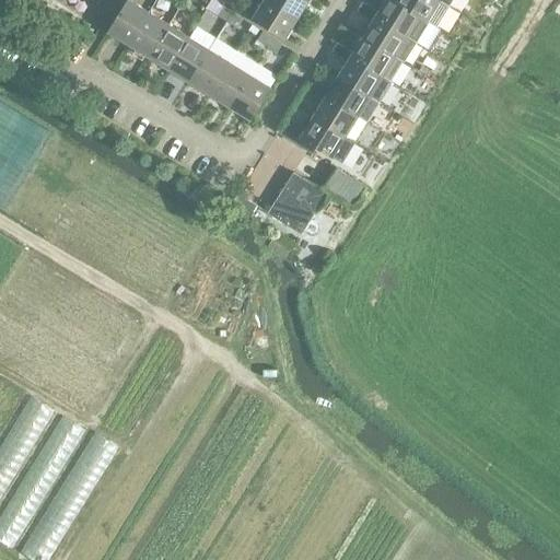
[(115,4),(106,0),(105,0),(100,10),(108,14),(115,4)]
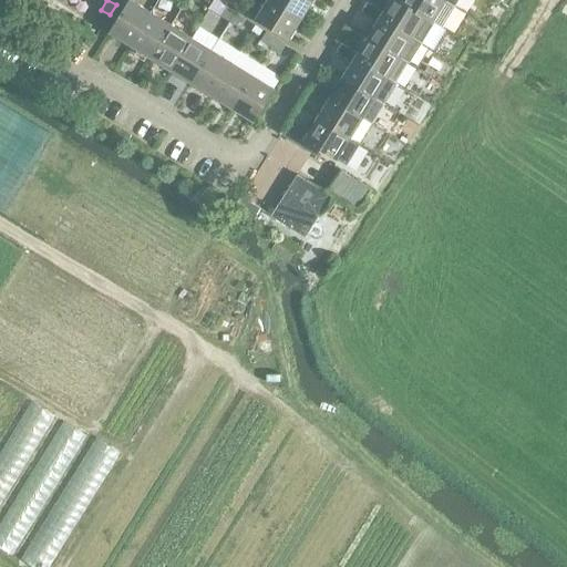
[(132,44),(152,12),(132,0),(131,0),(111,32),(132,44)]
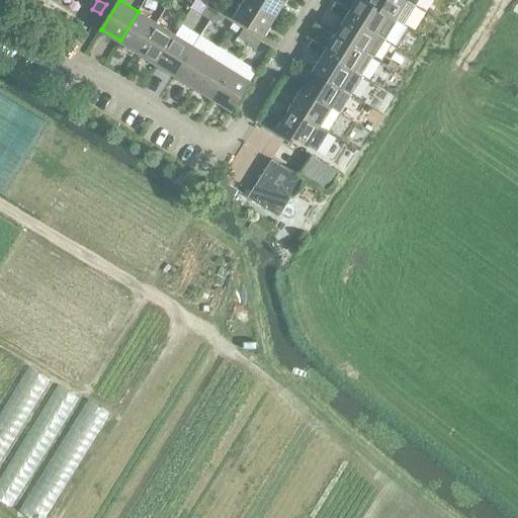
[(276,15),(251,0),(244,0),(235,15),(265,33),(276,15)]
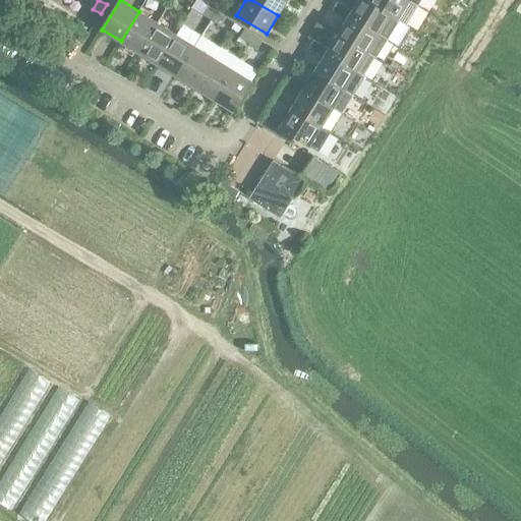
[(287,0),(252,0),(278,15),(287,0)]
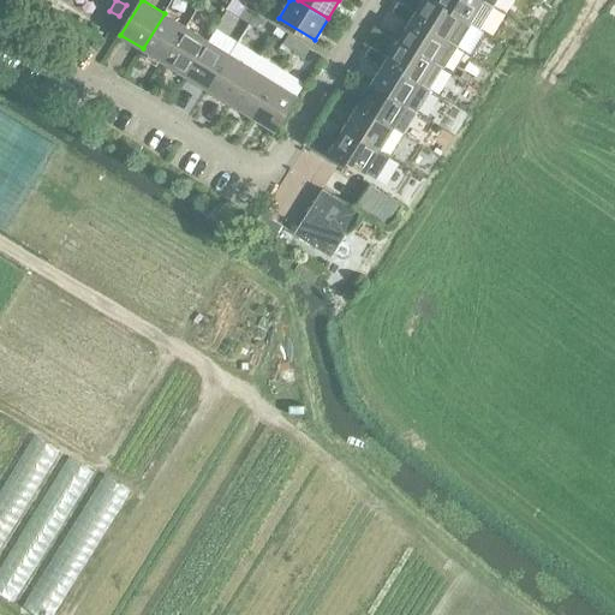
[(406,7),(401,16),(410,22),(412,17),(447,39),(459,46),(472,24),(460,17),(434,0),(422,0),(415,13),(406,7)]
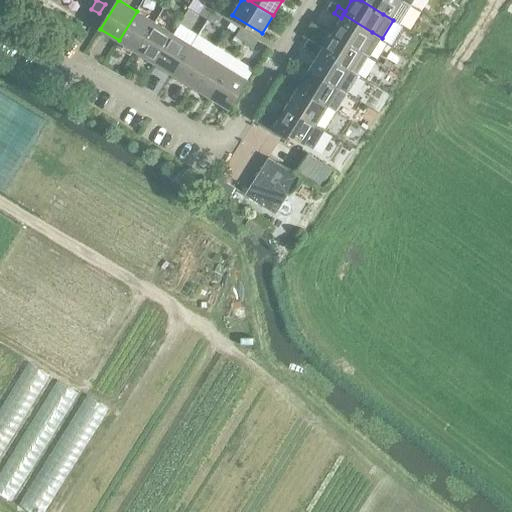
[(383,14),(393,20),(400,25),(412,6),(402,0),(361,0),(383,14)]
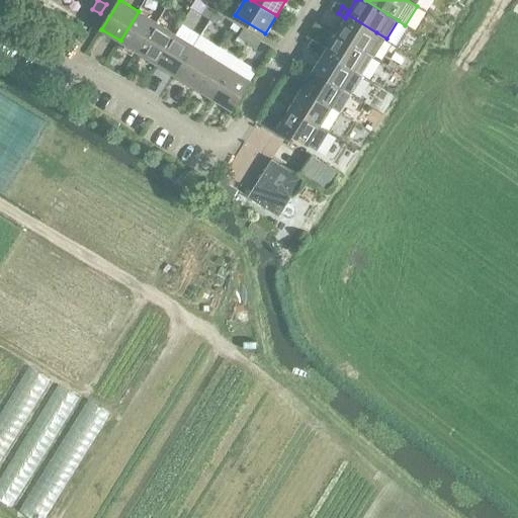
[(338,13),(342,6),(335,1),(330,9),(338,13)]
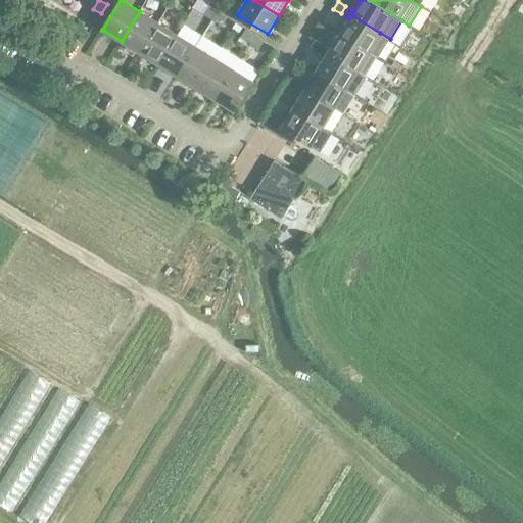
[(212,19),(218,10),(208,5),(203,13),(212,19)]
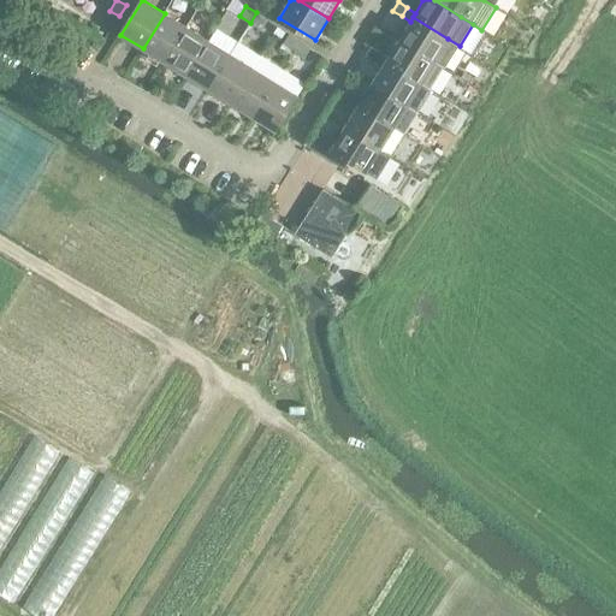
[(256,12),(250,23),(262,29),(268,19),(256,12)]
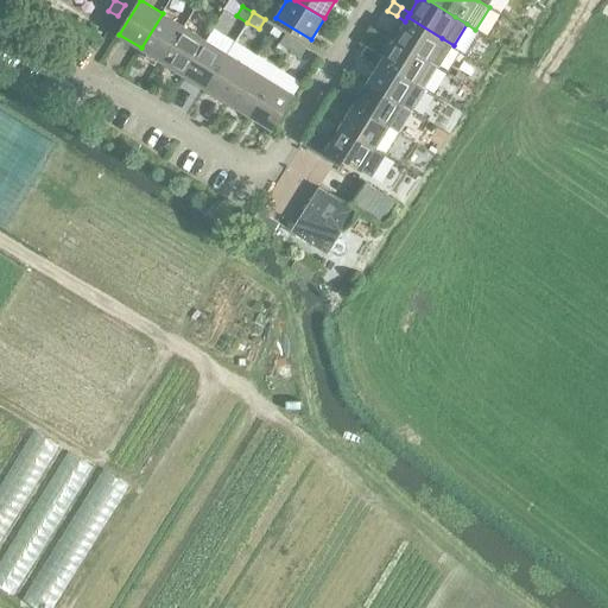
[(163,13),(141,48),(164,62),(185,26),(163,13)]
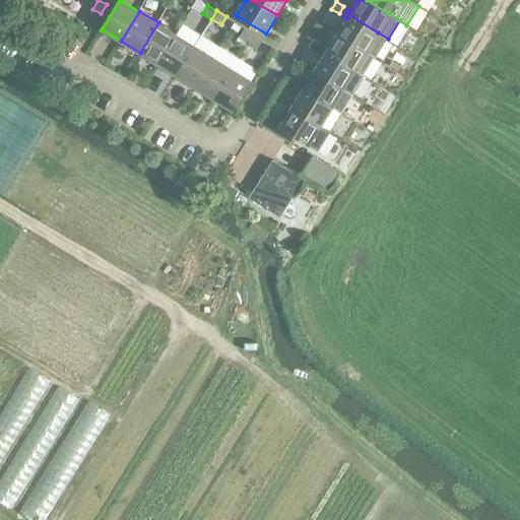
[(337,33),(375,56),(377,57),(388,39),(378,33),(348,14),(346,18),(337,33)]
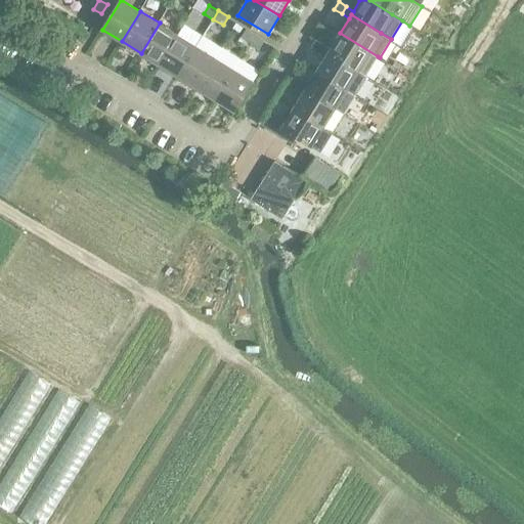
[(160,23),(141,53),(160,64),(178,35),(160,23)]
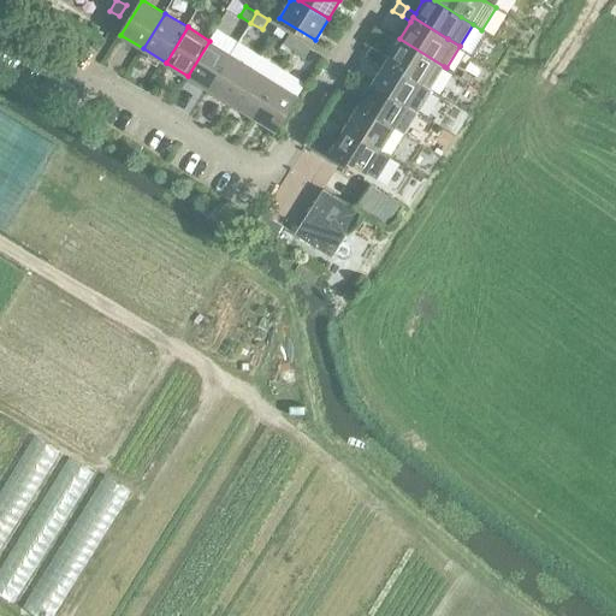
[(295,49),(300,41),(290,34),(284,43),(295,49)]
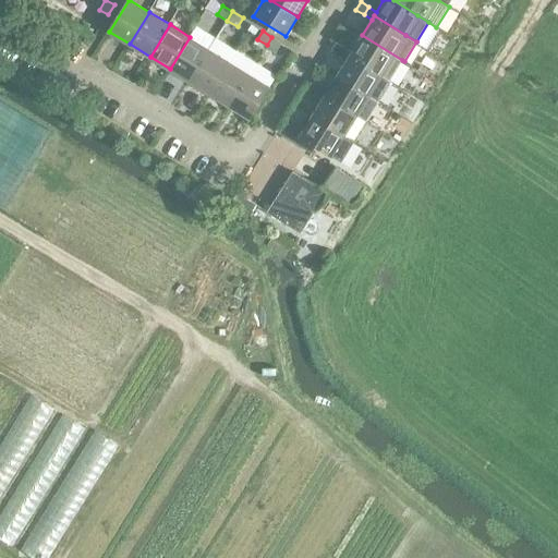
[(344,46),(339,55),(347,59),(349,56),(380,75),(381,74),(390,80),(402,60),(362,35),(352,51),(344,46)]
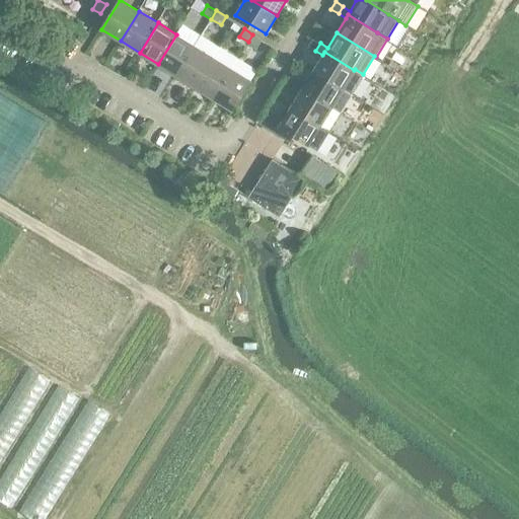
[(176,34),(158,64),(176,75),(195,46),(176,34)]
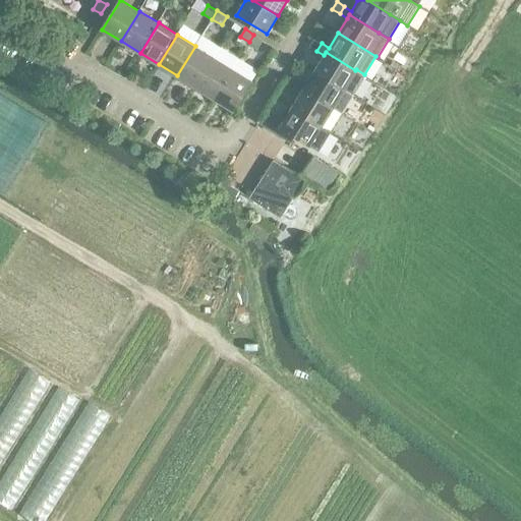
[(253,35),(249,42),(258,48),(264,41),(253,35)]
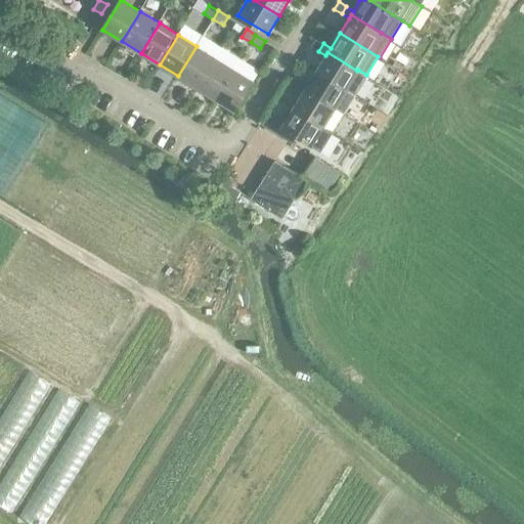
[(318,51),(323,43),(315,39),(311,47),(318,51)]
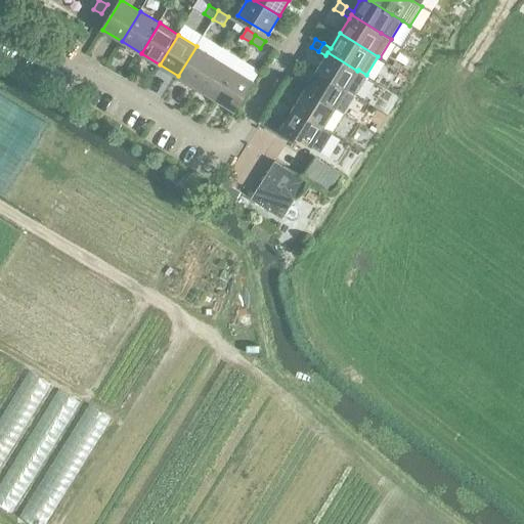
[(197,46),(178,76),(197,87),(215,57),(197,46)]
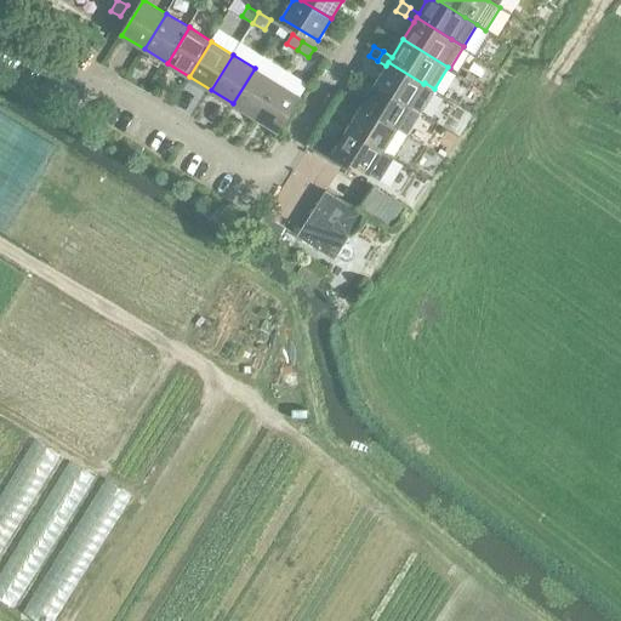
[(388,62),(386,66),(375,84),(411,106),(411,104),(422,110),(434,90),(434,89),(425,83),(423,84),(388,62)]
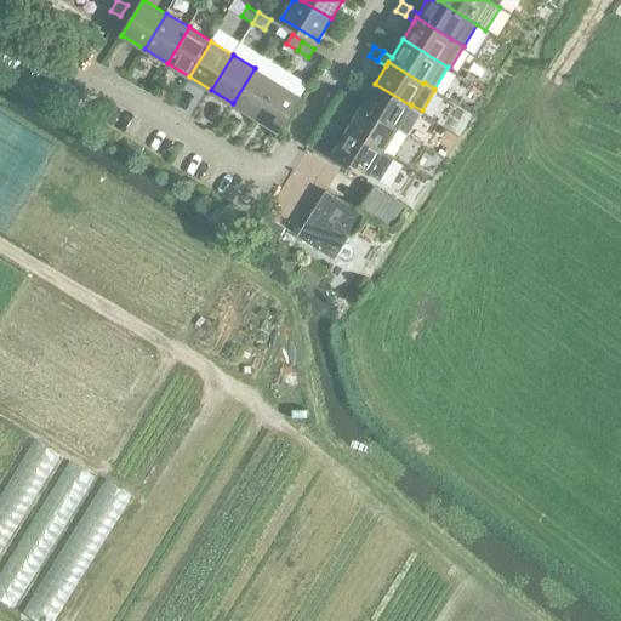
[(255,68),(233,103),(255,118),(278,81),(255,68)]
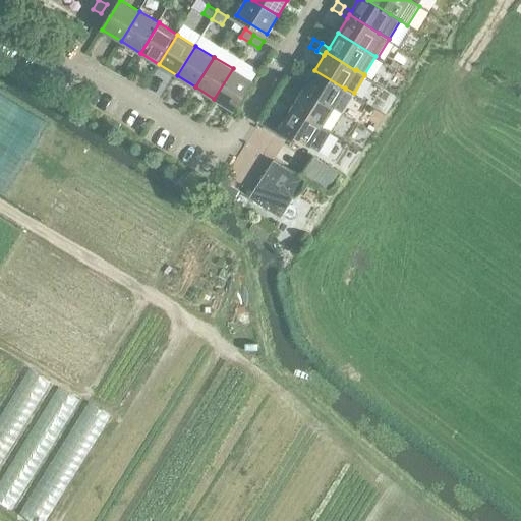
[(233,68),(214,99),(233,110),(251,80),(233,68)]
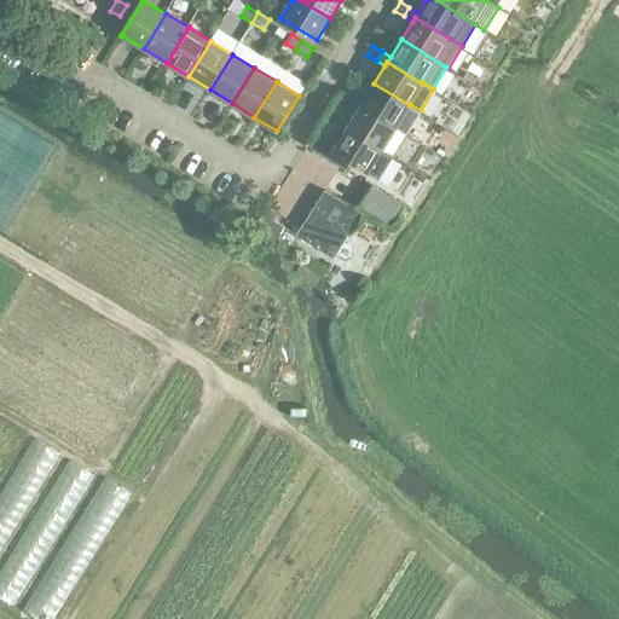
[(356,96),(350,105),(358,110),(360,106),(395,128),(395,127),(406,134),(421,110),(410,104),(410,105),(374,84),(364,100),(356,96)]
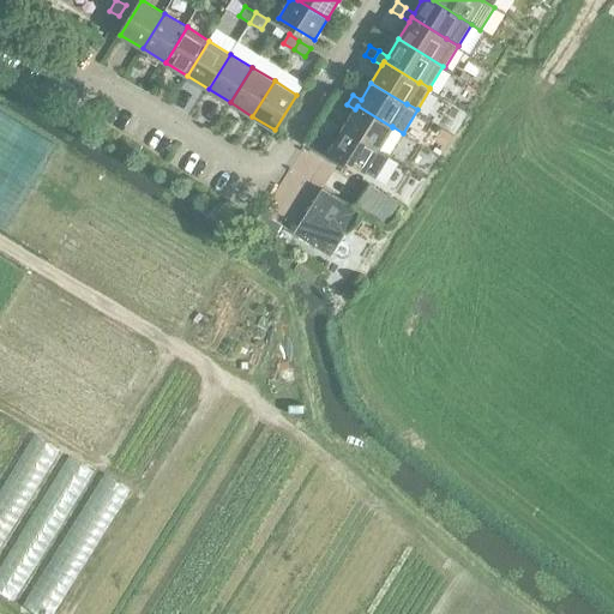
[(347,104),(353,95),(343,89),(337,98),(347,104)]
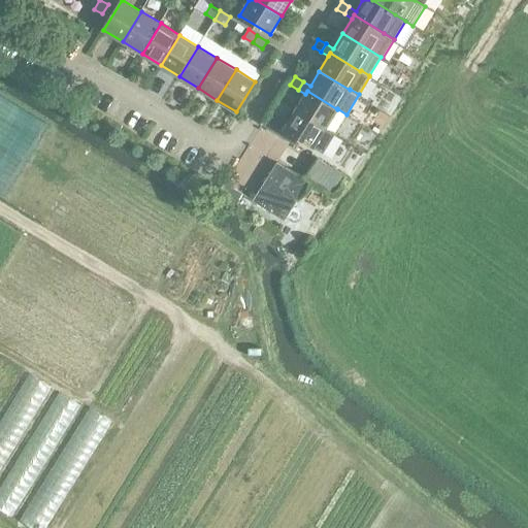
[(307,91),(305,94),(296,109),(326,128),(327,127),(337,109),(307,91)]
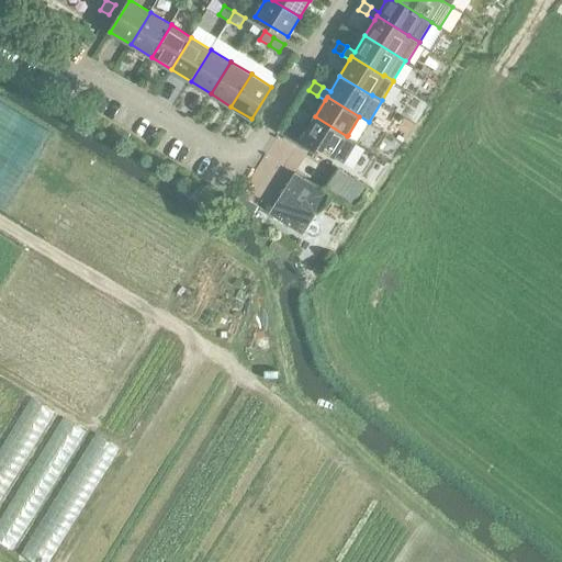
[(319,148),(334,157),(341,161),(356,139),(348,135),(347,136),(315,116),(305,133),(289,122),(281,134),(315,155),(319,148)]
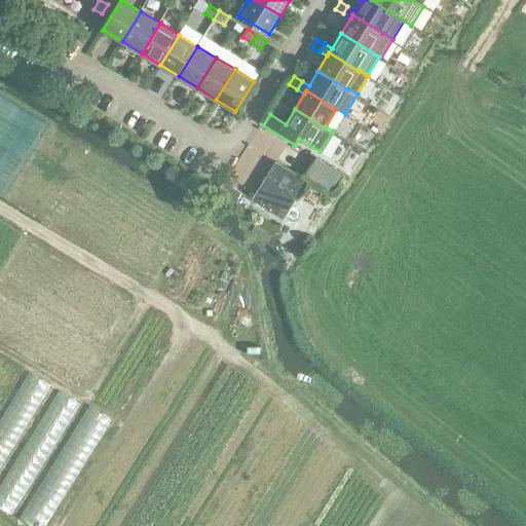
[(306,176),(333,192),(344,175),(317,158),(306,176)]
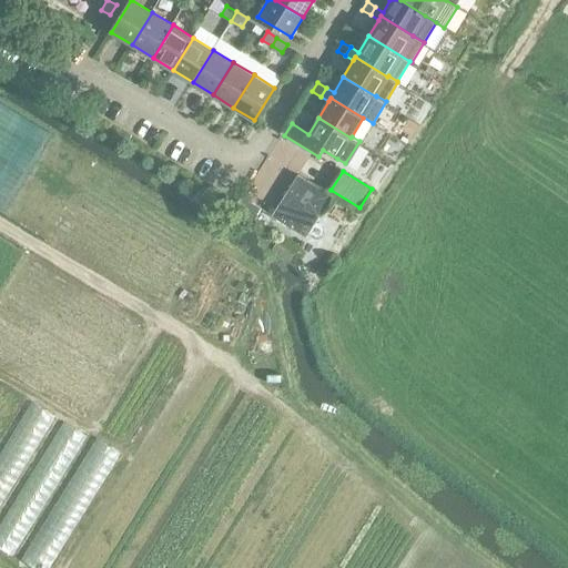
[(321,223),(315,223),(333,195),(298,174),(273,216),(306,237),(310,232),(312,236),(315,239),(320,239),(324,236),(325,233),(326,229),(324,225),(321,223)]
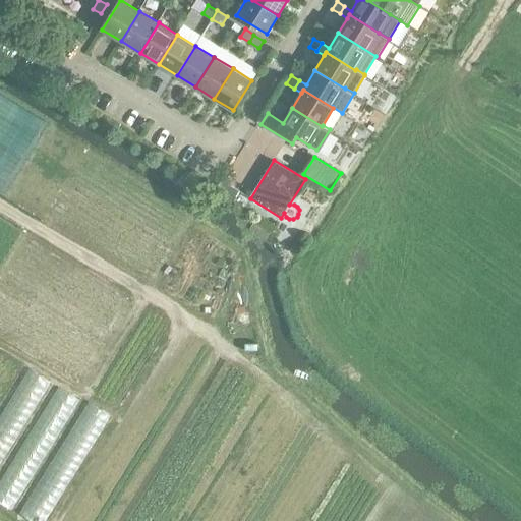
[(233,201),(240,190),(223,180),(216,191),(233,201)]
